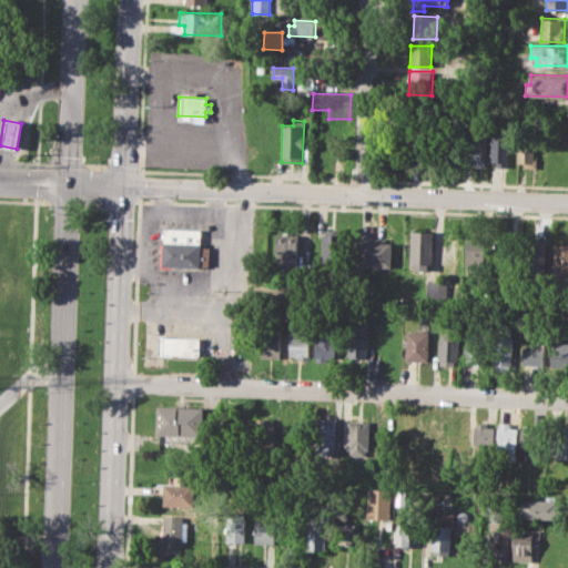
[(465,128),(485,128),(485,168),(472,166),(472,161),(465,160),(465,128)]
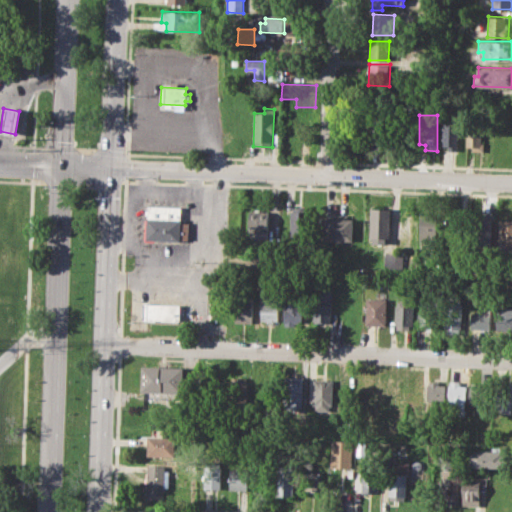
[(372,118),(389,118),(388,147),(371,146),(372,118)]
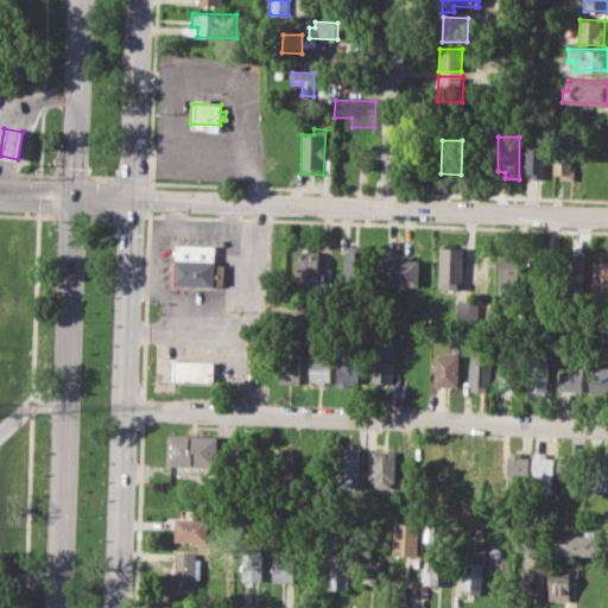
[(553,141),(572,141),(572,179),(559,179),(559,173),(553,173),(553,141)]
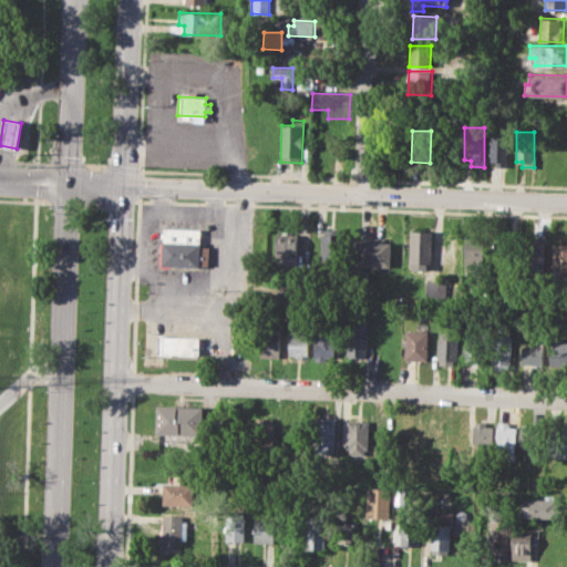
[(491,135),(508,136),(507,167),(496,167),(496,162),(490,162),(491,135)]
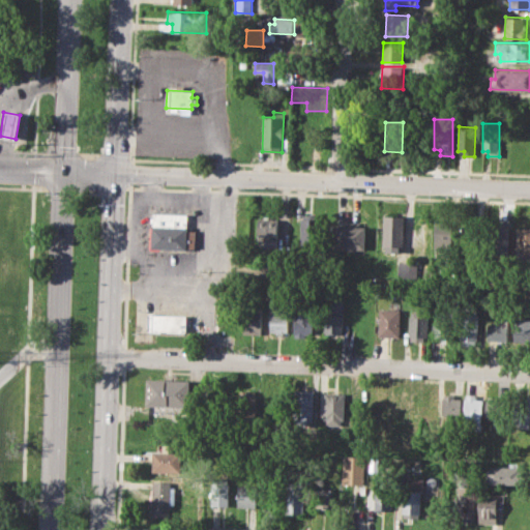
[(152,212),(189,213),(188,230),(197,230),(197,249),(151,248),(152,212)]
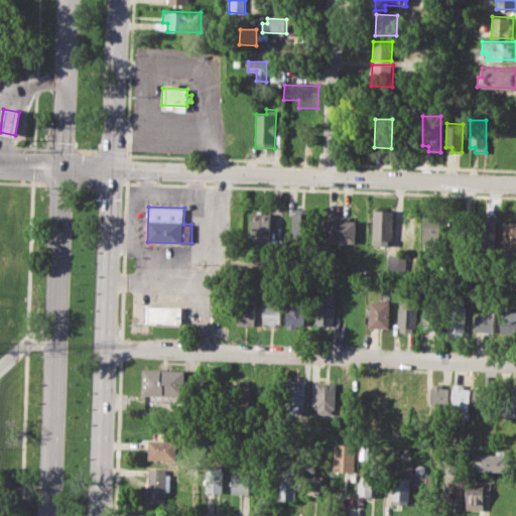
[(373,210),(393,211),(392,246),(377,246),(377,240),(373,240),(373,210)]
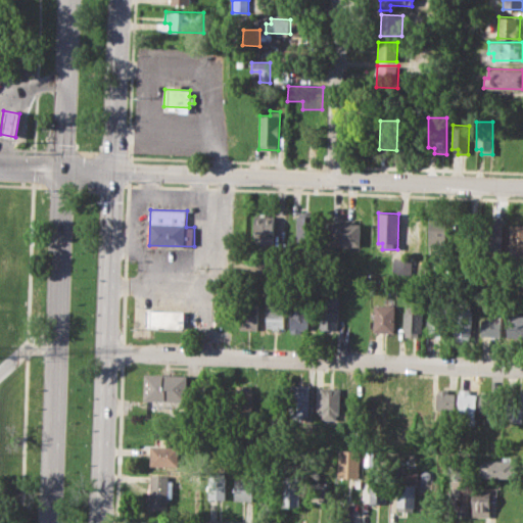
[(254,215),(275,216),(274,244),(253,243),(254,215)]
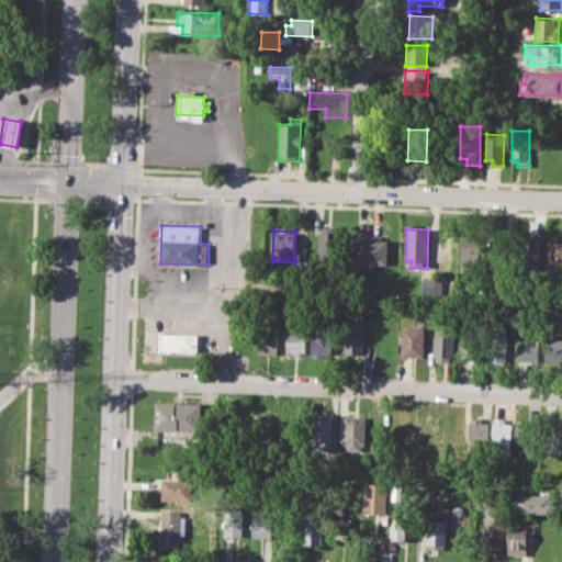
[(319,231),(339,231),(338,262),(318,262),(319,231)]
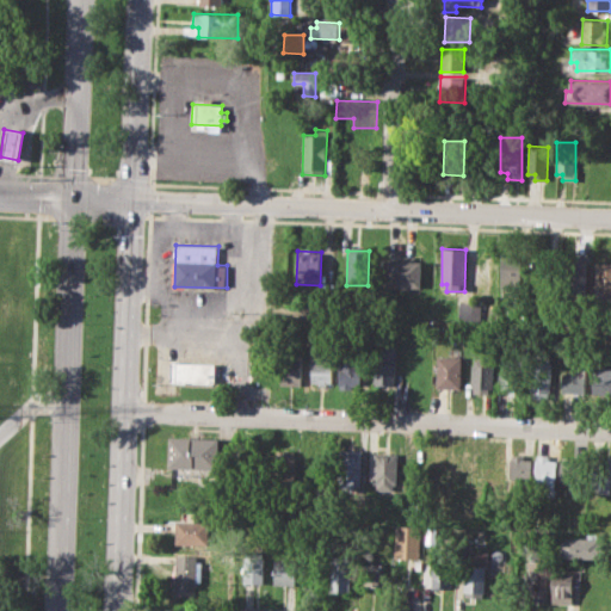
[(501,252),(524,253),(524,288),(500,287),(501,252)]
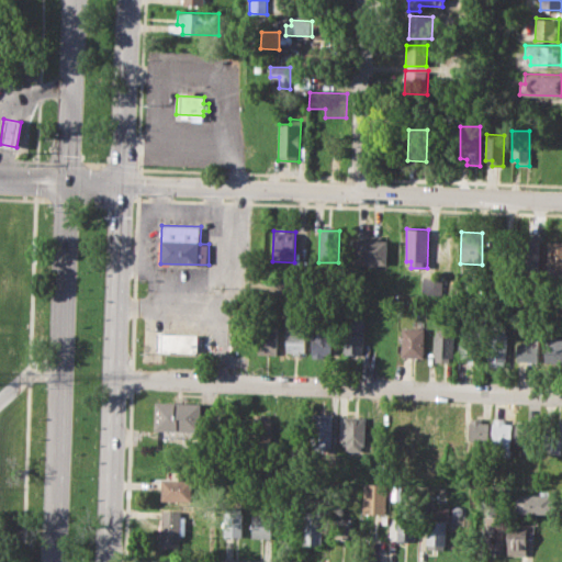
[(357,239),(362,239),(362,234),(381,235),(381,239),(388,239),(386,265),(356,263),(357,239)]
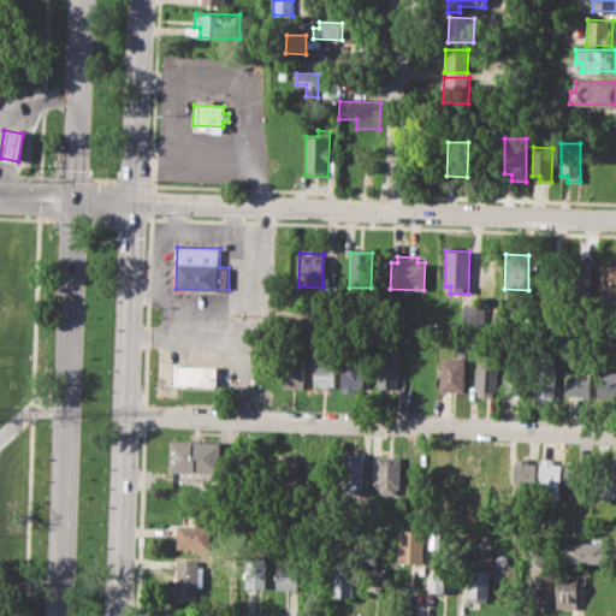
[(570,256),(591,256),(591,297),(569,296),(570,256)]
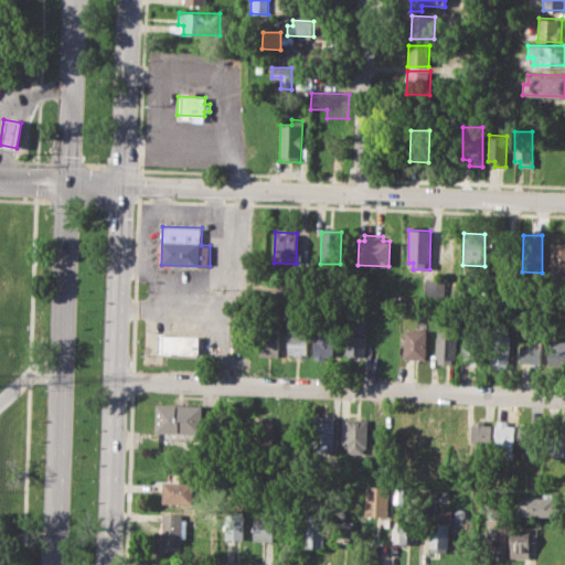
[(551,243),(564,243),(564,285),(550,285),(551,243)]
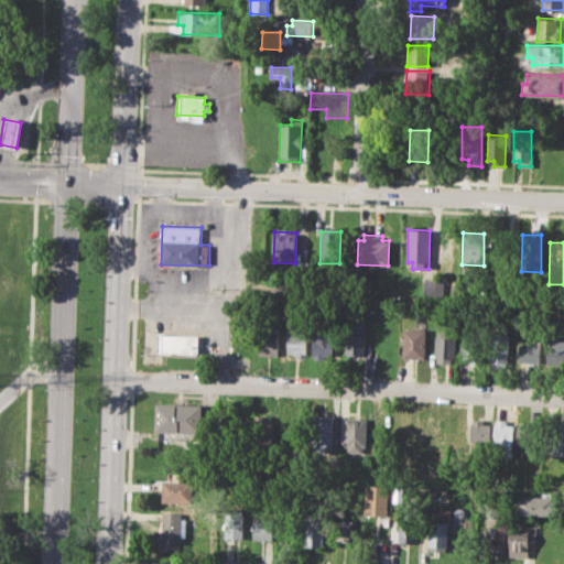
[(424,293),(437,293),(436,281),(424,282),(424,293)]
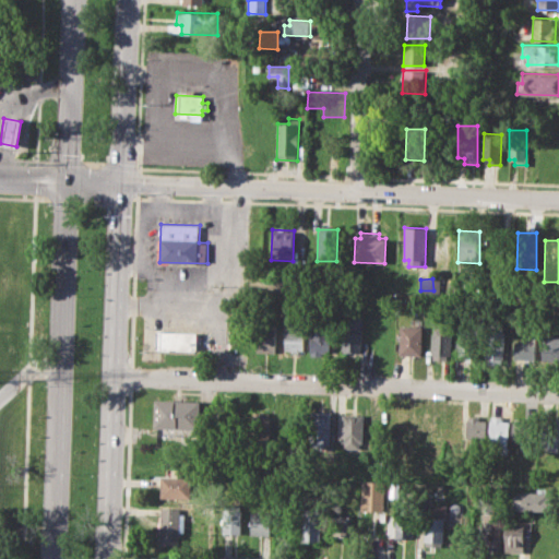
[(344,313),(363,314),(360,353),(343,352),(344,313)]
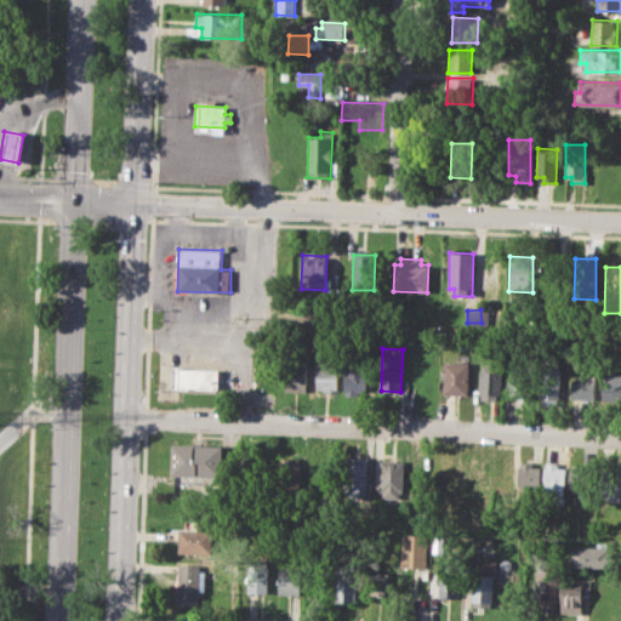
[(288,355),(307,357),(306,392),(286,391),(288,355)]
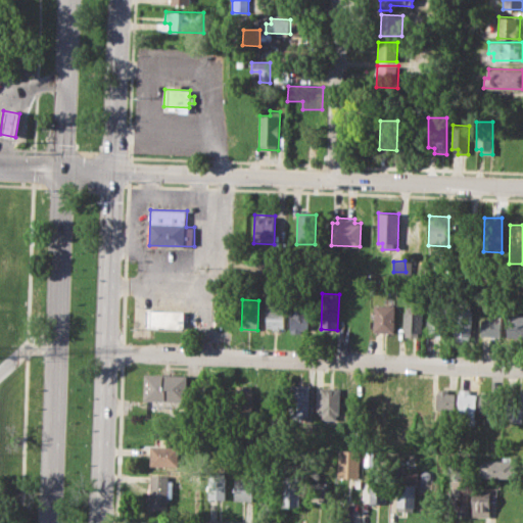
[(291,303),(310,303),(310,332),(290,332),(291,303)]
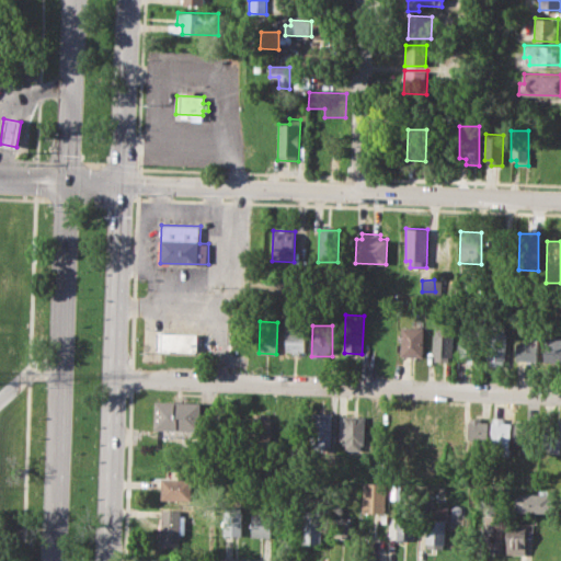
[(401,325),(423,325),(422,356),(400,355),(401,325)]
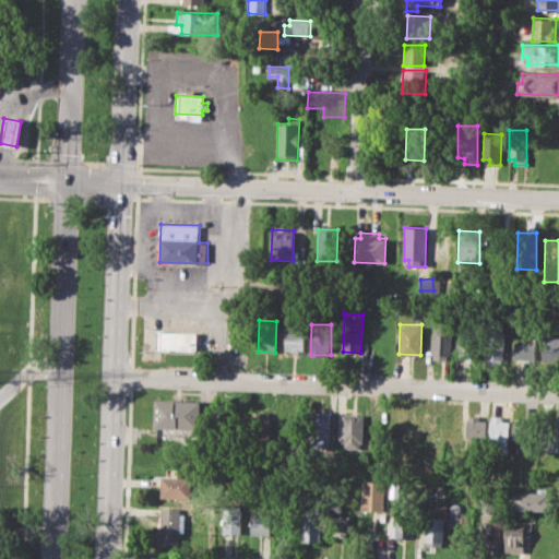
[(430,357),(432,324),(452,325),(450,358),(430,357)]
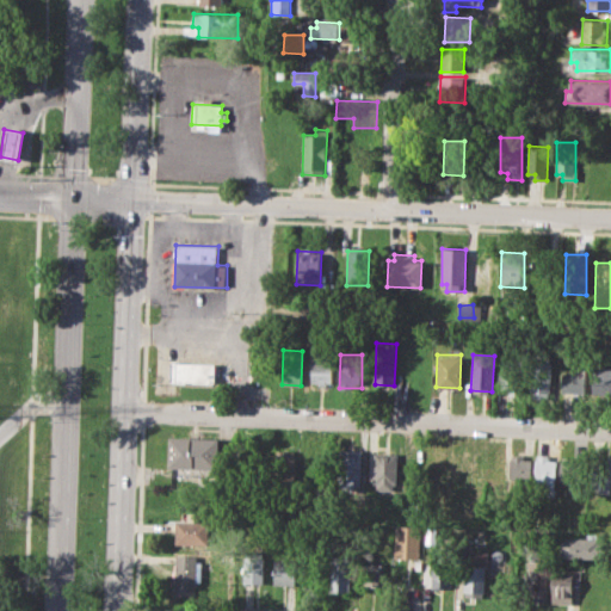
[(508,393),(508,387),(500,386),(503,355),(526,357),(524,394),(508,393)]
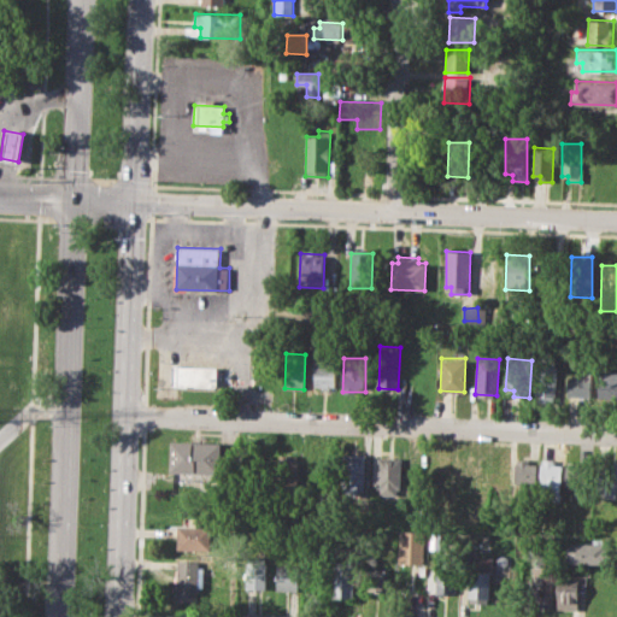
[(535,400),(538,362),(558,363),(556,401),(535,400)]
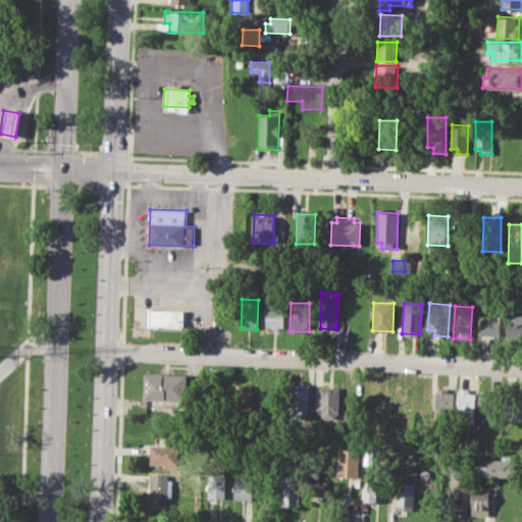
[(266,307),(284,308),(283,327),(266,326),(266,307)]
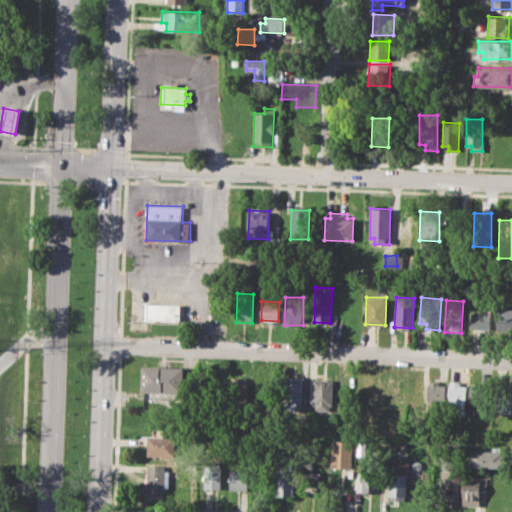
[(143,303),(183,304),(182,321),(143,319),(143,303)]
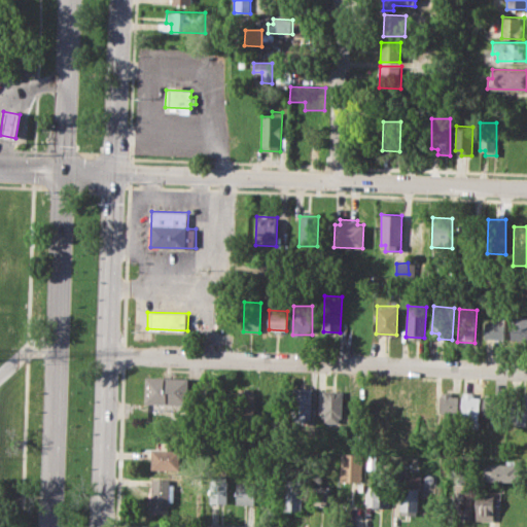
[(483,339),(484,321),(495,322),(496,315),(506,316),(505,340),(483,339)]
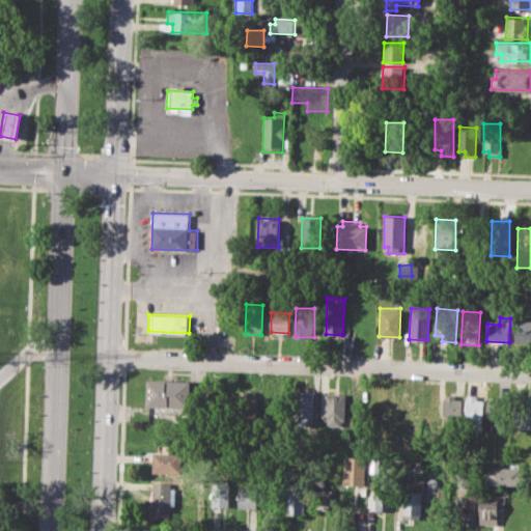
[(530,344),(514,343),(515,324),(527,325),(528,317),(530,317),(530,344)]
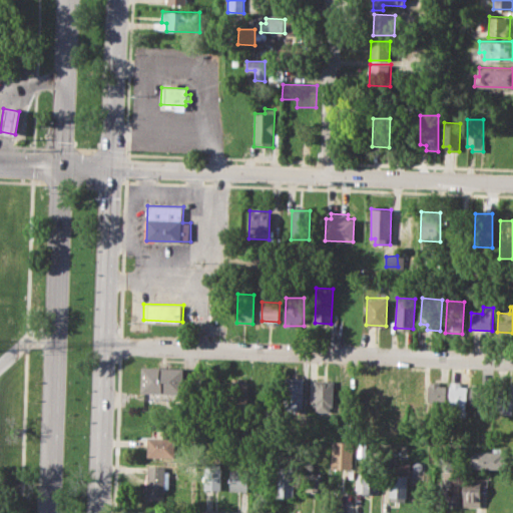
[(142,367),(184,368),(183,394),(142,393),(142,367)]
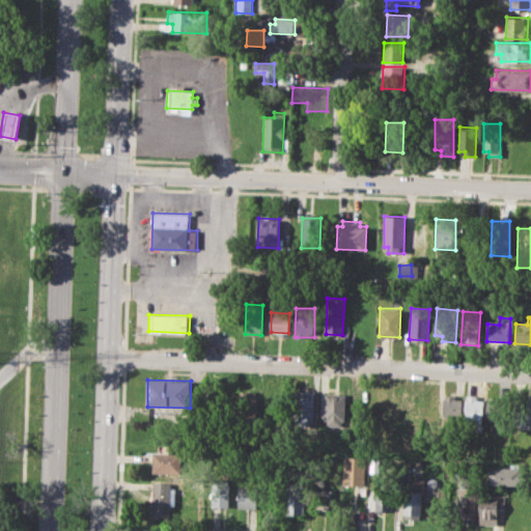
[(294,389),(314,390),(313,426),(292,425),(294,389)]
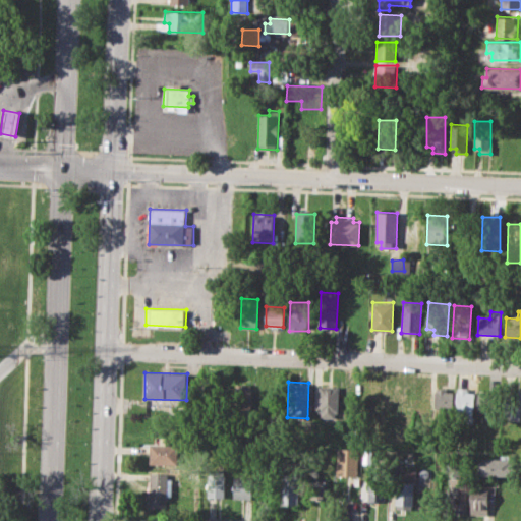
[(237,384),(254,384),(253,413),(236,412),(237,384)]
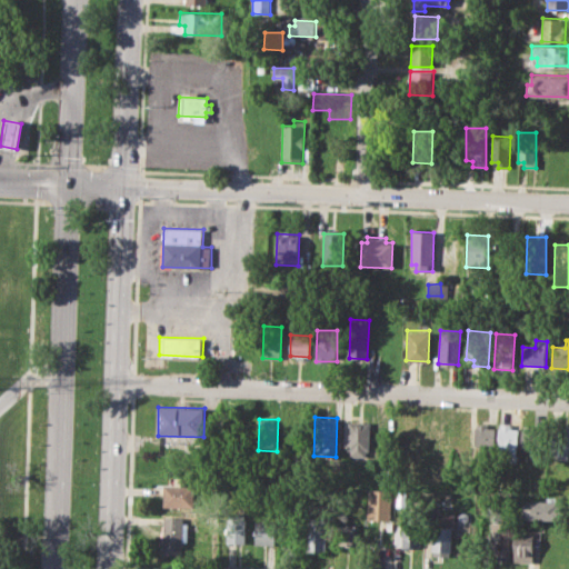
[(350,421),(371,422),(370,458),(353,458),(353,448),(349,448),(350,421)]
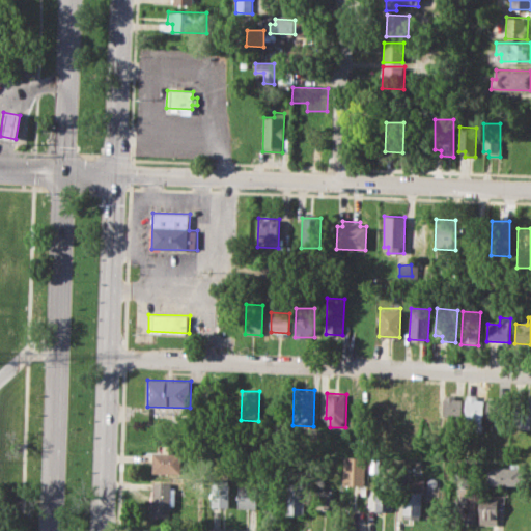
[(400,394),(412,394),(411,398),(417,398),(416,423),(399,422),(400,394)]
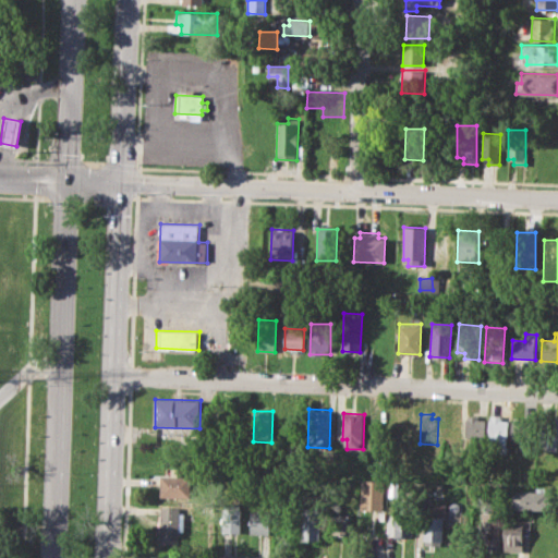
[(465,414),(480,415),(480,420),(486,420),(485,439),(464,438),(465,414)]
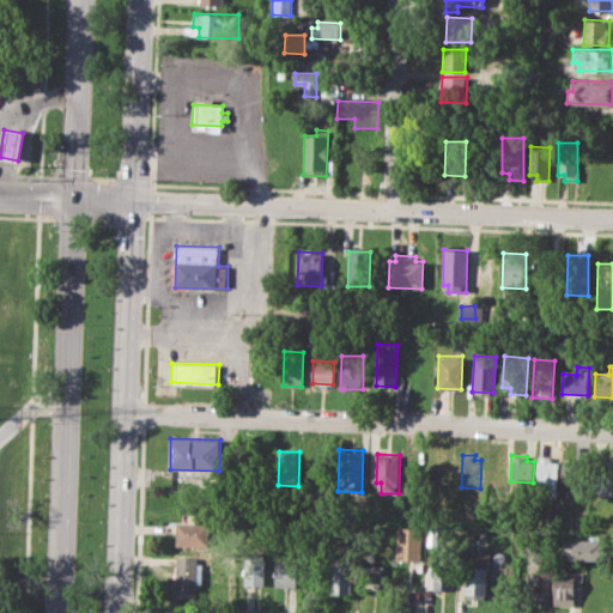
[(539,455),(536,490),(558,490),(558,462),(551,462),(552,456),(539,455)]
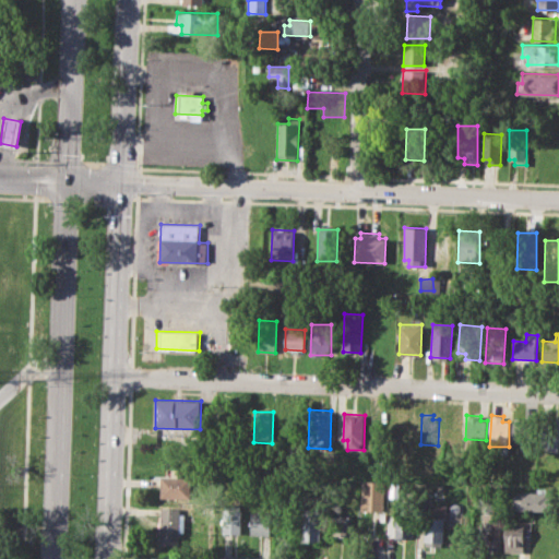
[(513,418),(513,439),(520,439),(520,451),(533,451),(534,418),(513,418)]
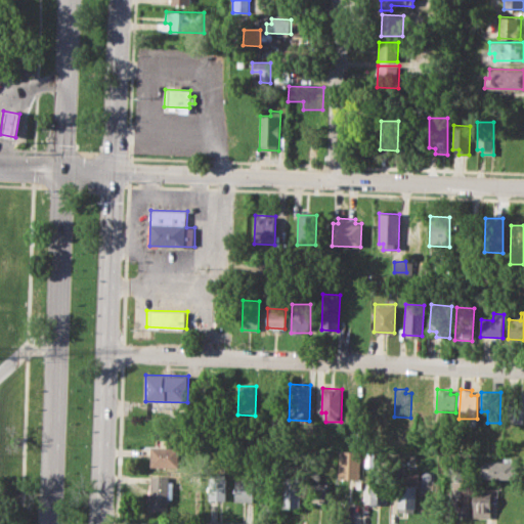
[(505,420),(507,392),(523,392),(523,406),(523,420),(505,420)]
